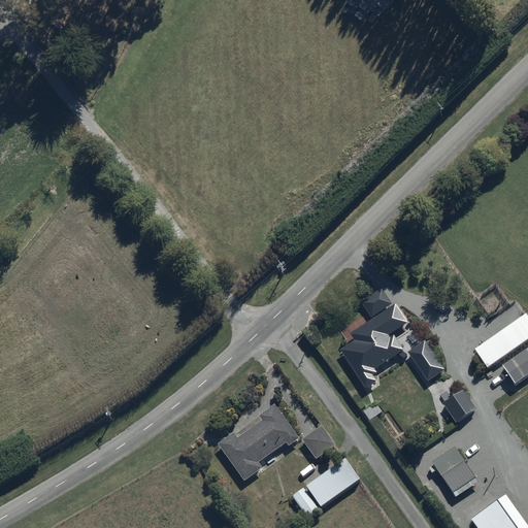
[(375,318),(393,306),(383,291),(363,304),(372,318),(374,317),(375,318)]
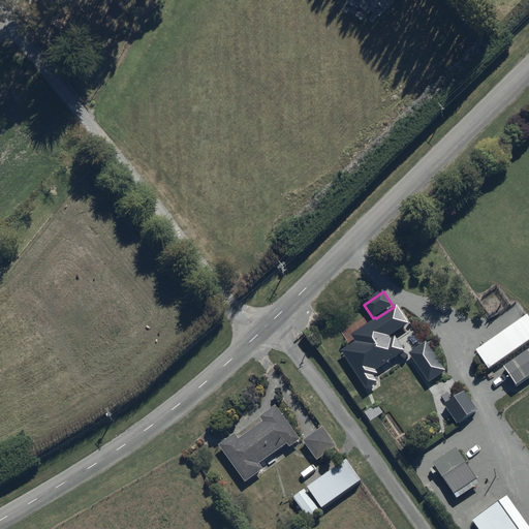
[(353,342),(341,350),(367,389),(377,381),(375,378),(377,376),(375,372),(404,351),(399,343),(397,344),(392,338),(391,339),(376,318),(375,317),(373,318),(370,313),(346,330),(353,342)]
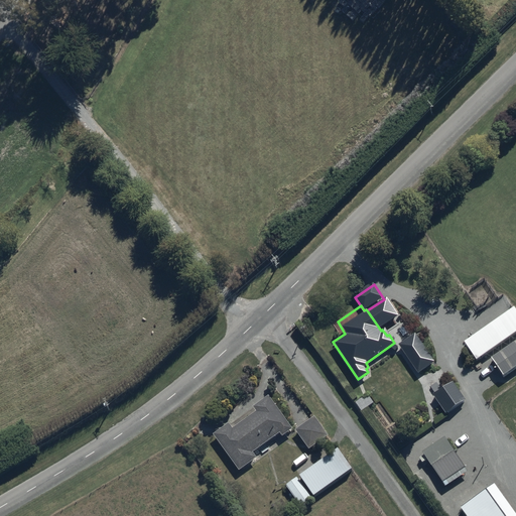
[(476,360),(515,332),(515,314),(511,308),(463,343),(476,360)]
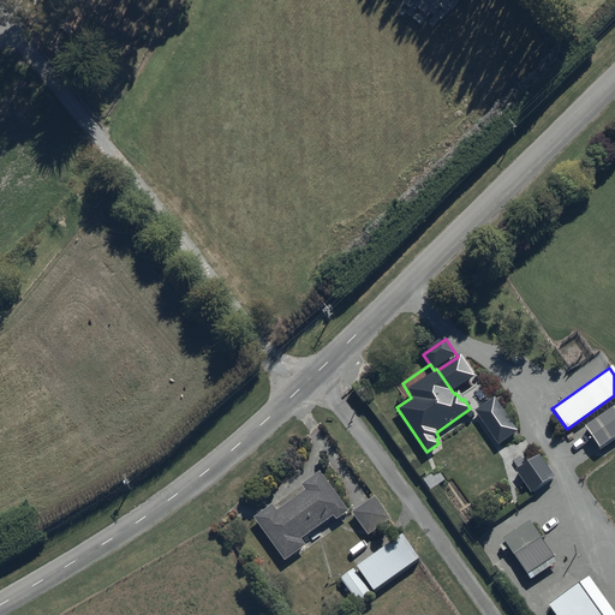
[(491,398),(473,410),(496,442),(514,430),(491,398)]
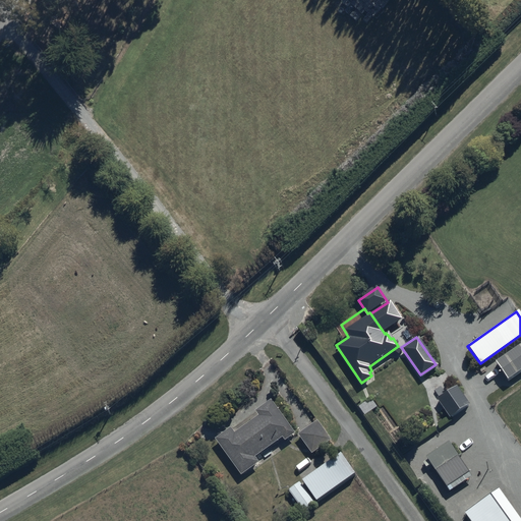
[(520,374),(520,346),(497,363),(510,383),(520,374)]
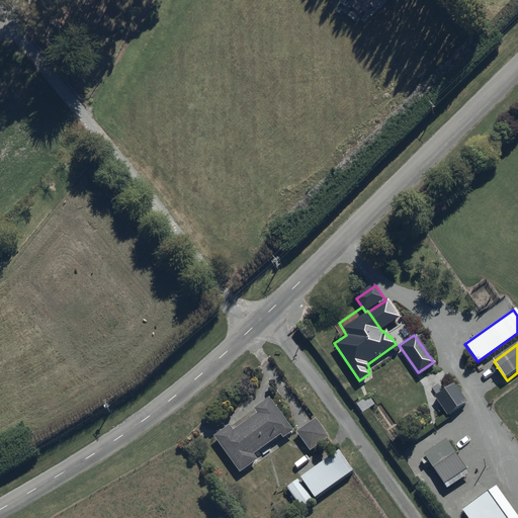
[(255,412),(232,430),(228,425),(213,436),(241,472),(258,459),(254,453),(279,434),(282,439),(292,431),(267,398),(253,409),(255,412)]
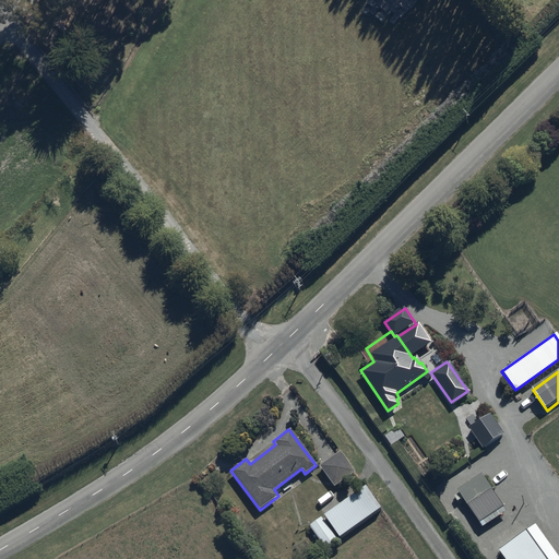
[(341,450),(320,465),(334,485),(355,471),(341,450)]
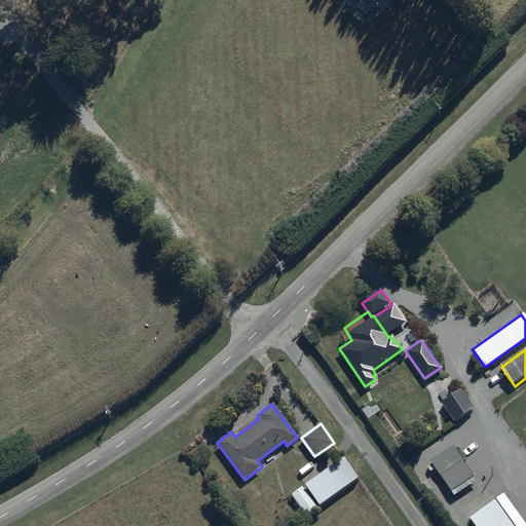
[(427,459),(428,460),(423,464),(427,471),(433,467),(436,473),(461,457),(452,443),(427,459)]
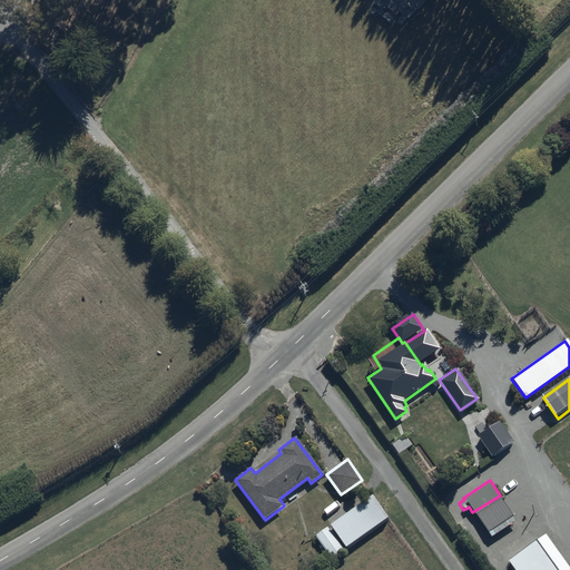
[(385,519),(367,495),(314,536),(332,560),(385,519)]
